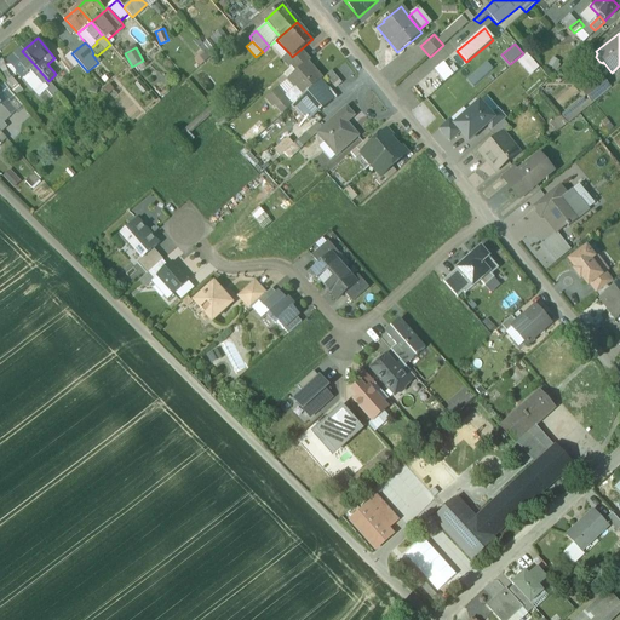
[(290,53),(282,59),(290,68),(292,65),(304,55),(300,50),(292,57),(290,53)]
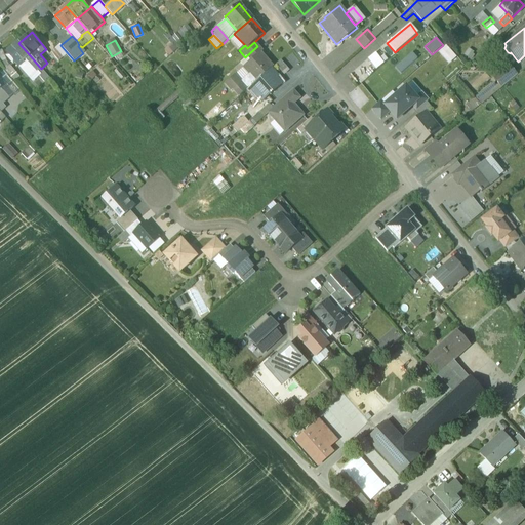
[(18,43),(7,52),(33,82),(44,72),(41,69),(30,55),(18,43)]
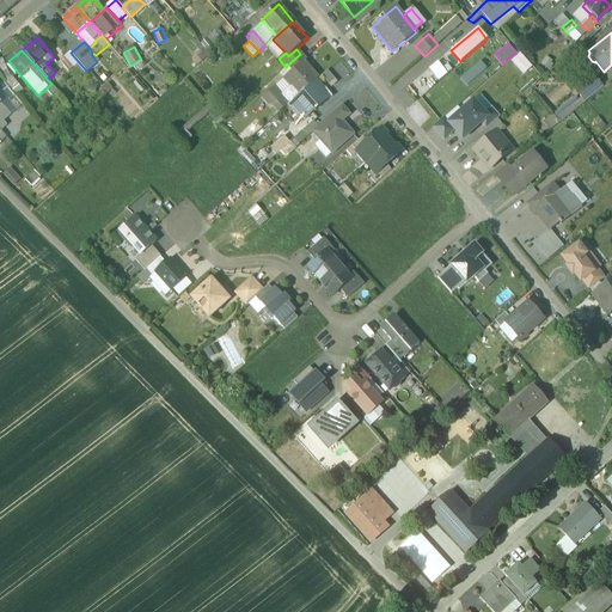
[(512,61),(524,74),(532,65),(520,53),(512,61)]
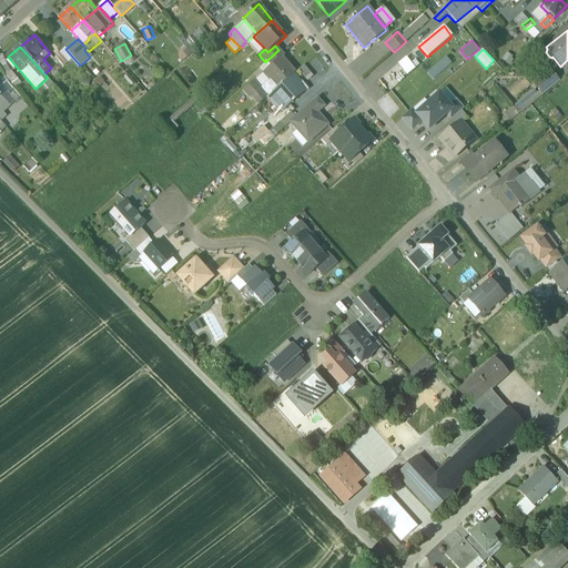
[(279,50),(267,60),(272,66),(281,58),(282,58),(284,57),(279,50)]
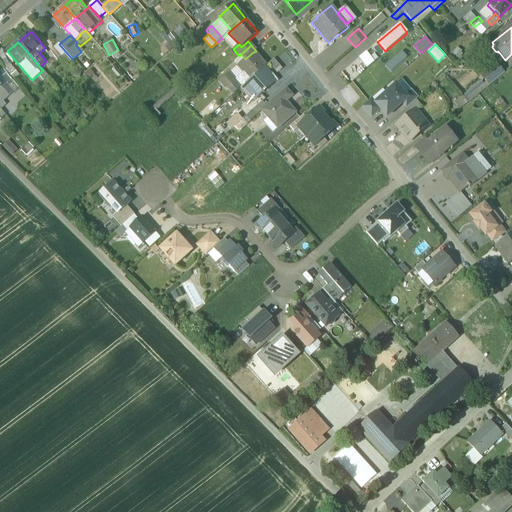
[(173,49),(166,55),(171,61),(178,55),(173,49)]
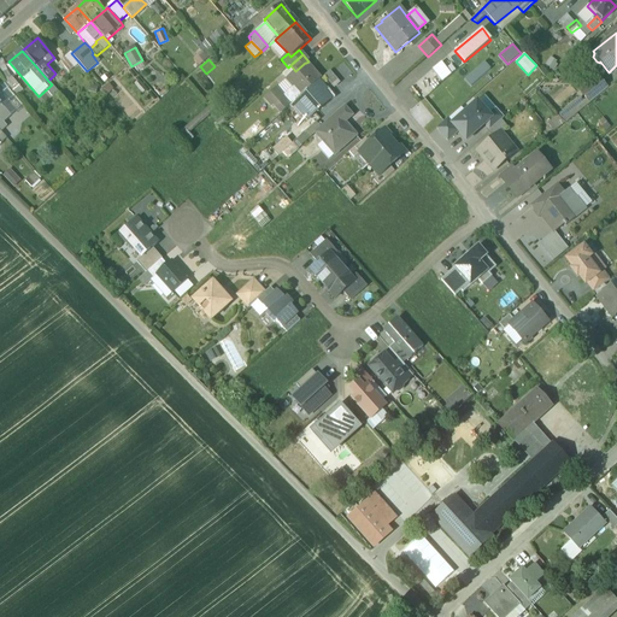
[(442,60),(433,69),(442,80),(452,72),(442,60)]
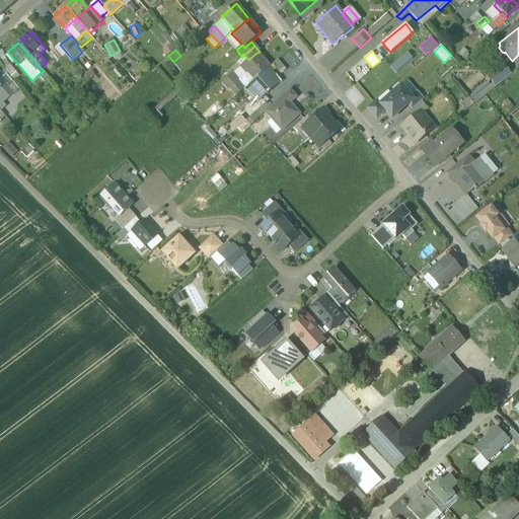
[(408,51),(390,66),(396,72),(413,57),(408,51)]
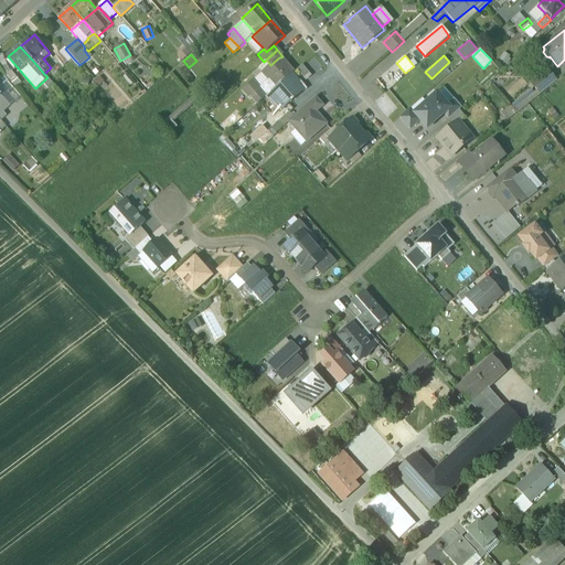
[(279,57),(270,65),(262,73),(269,81),(259,88),(253,81),(242,91),(249,98),(252,96),(258,104),(291,74),(294,73),(280,57),(279,57)]
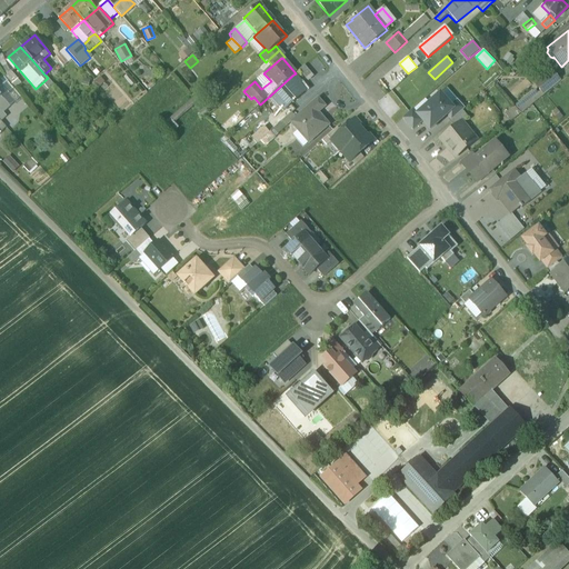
[(559,82),(550,72),(535,85),(543,95),(559,82)]
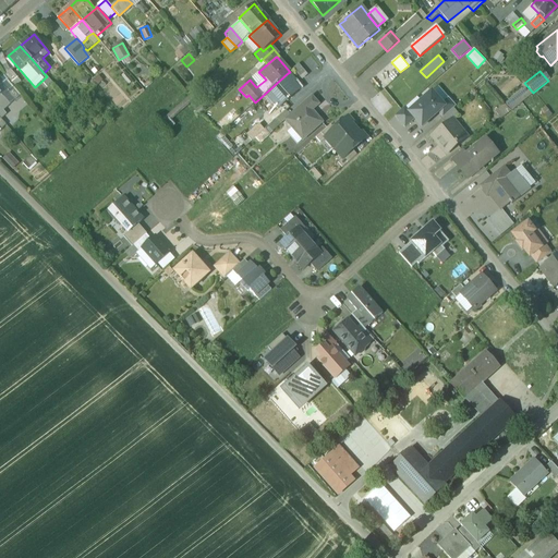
[(288,73),(263,95),(270,105),(274,102),(279,109),(300,91),(292,82),(294,81),(288,73)]
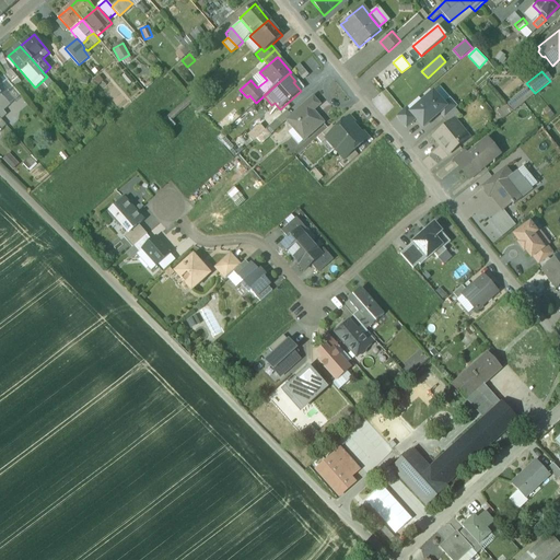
[(23,97),(4,76),(0,79),(0,81),(1,82),(0,82),(0,93),(1,94),(10,104),(10,105),(20,96),(22,97),(23,97)]
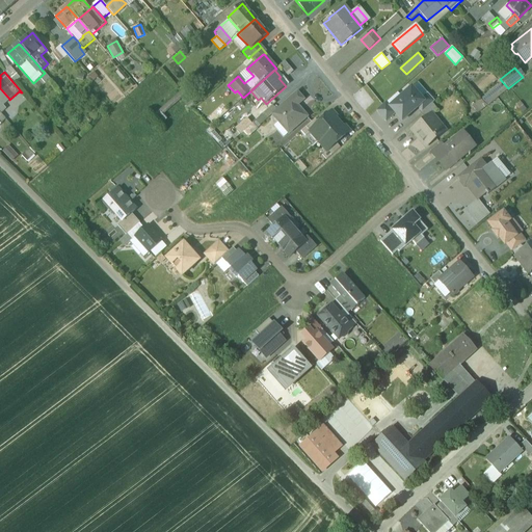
[(418,108),(424,102),(422,99),(411,88),(390,108),(395,114),(402,122),(418,108)]
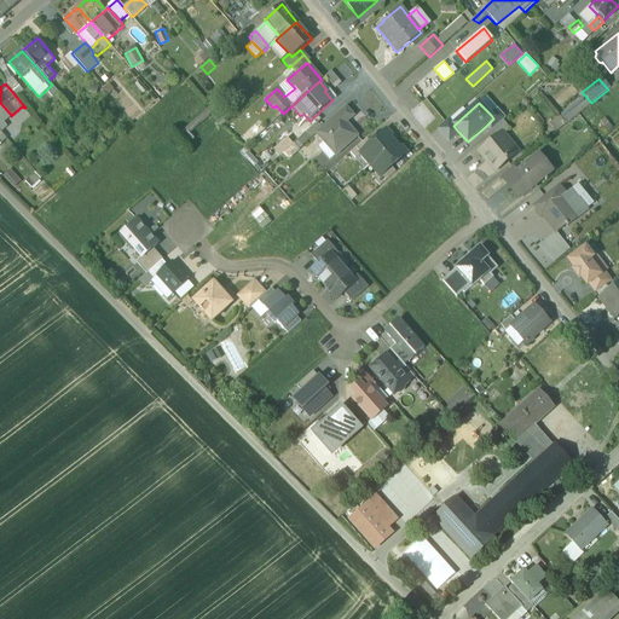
[(586,110),(583,103),(563,110),(567,119),(586,110)]
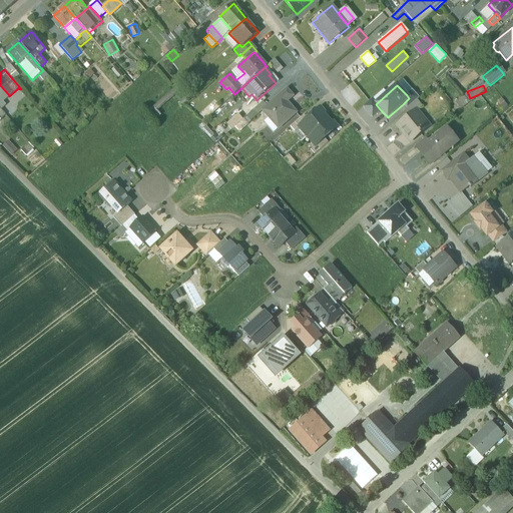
[(9,95),(1,86),(0,87),(0,99),(2,102),(3,101),(9,95)]
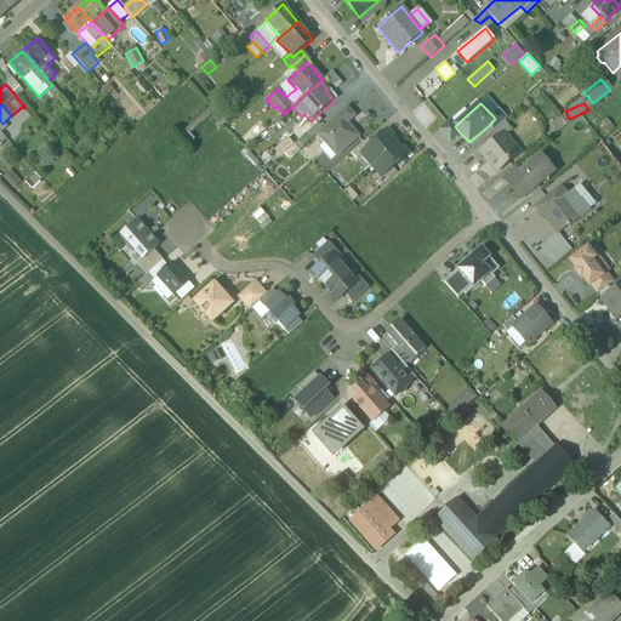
[(347,108),(317,135),(324,142),(336,157),(359,137),(347,124),(354,117),(347,108)]
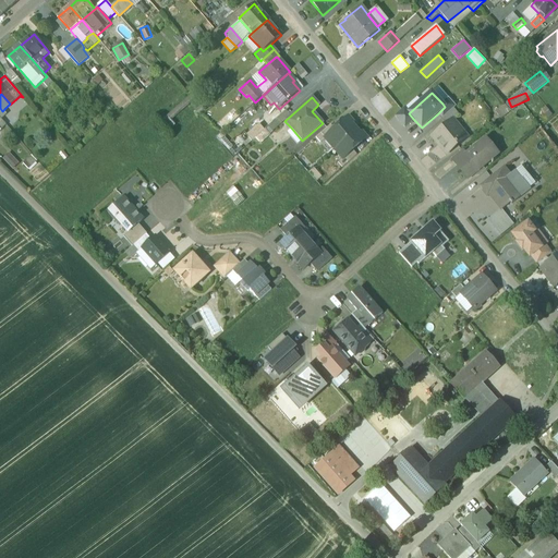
[(438,113),(443,118),(452,109),(456,107),(448,99),(443,104),(445,107),(438,113)]
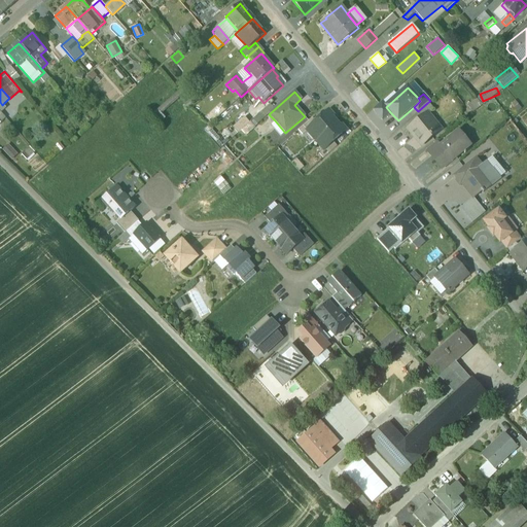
[(382,121),(391,113),(386,107),(382,103),(373,111),(382,121)]
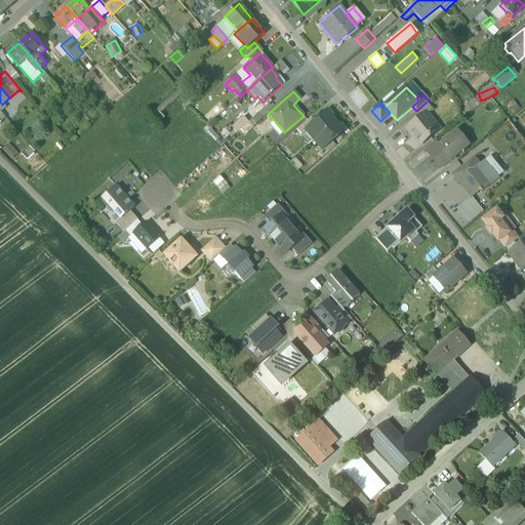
[(416,111),(414,113),(419,118),(426,114),(432,109),(426,103),(416,111)]
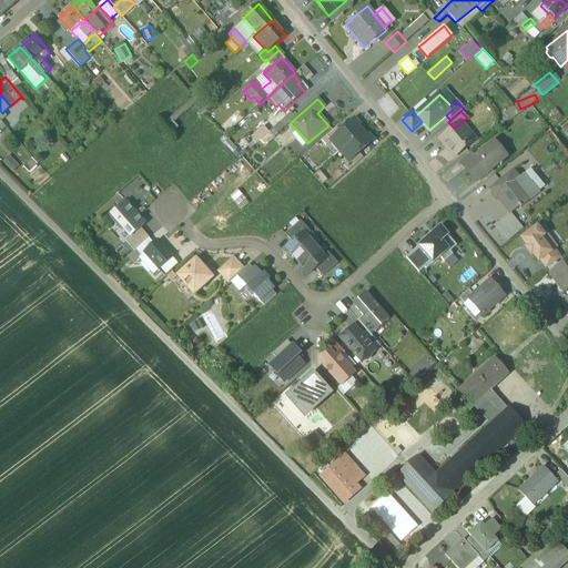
[(341,132),(334,139),(343,149),(362,132),(357,127),(358,125),(358,124),(355,120),(354,120),(341,132)]
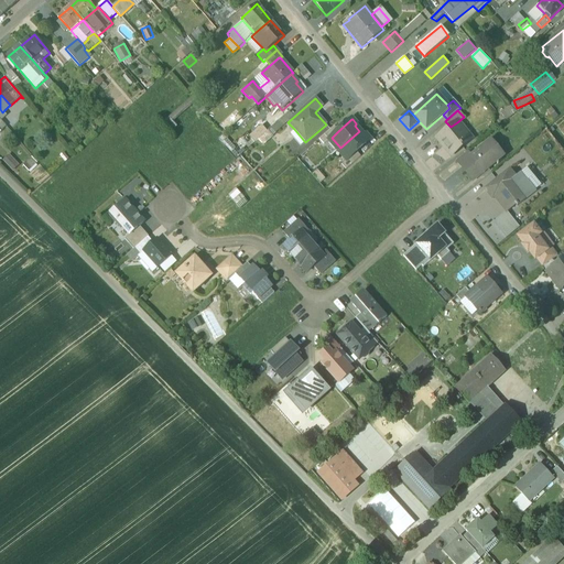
[(280,120),(271,129),(275,133),(284,126),(280,120)]
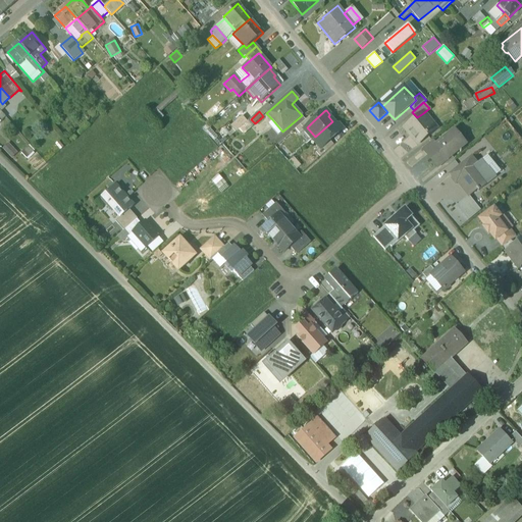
[(417,117),(404,128),(405,129),(406,128),(411,135),(410,136),(417,145),(428,137),(426,135),(431,131),(426,123),(429,121),(423,113),(417,117)]
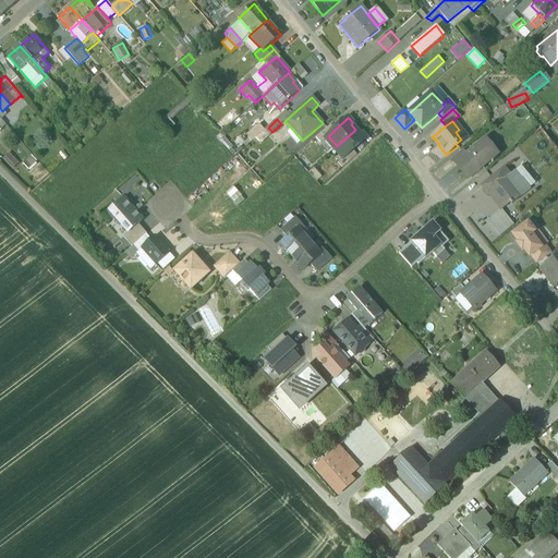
[(258,124),(247,135),(252,141),(264,131),(258,124)]
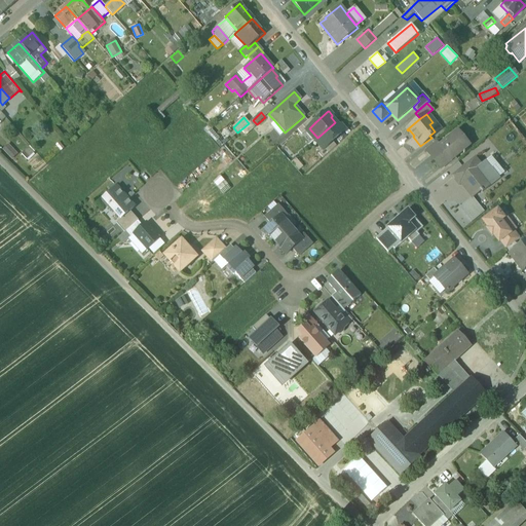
[(311,118),(297,129),(301,135),(309,128),(315,122),(311,118)]
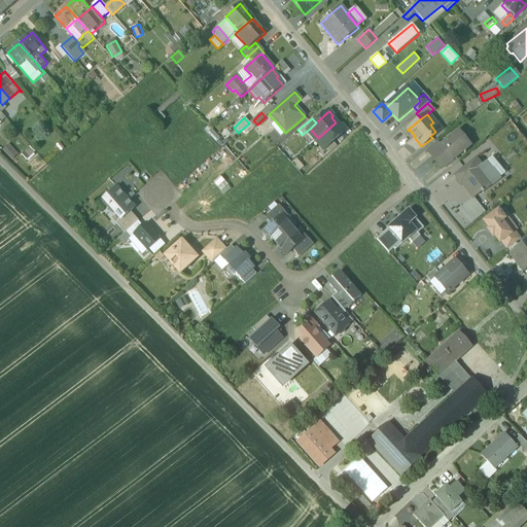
[(275,120),(271,126),(281,137),(285,133),(275,120)]
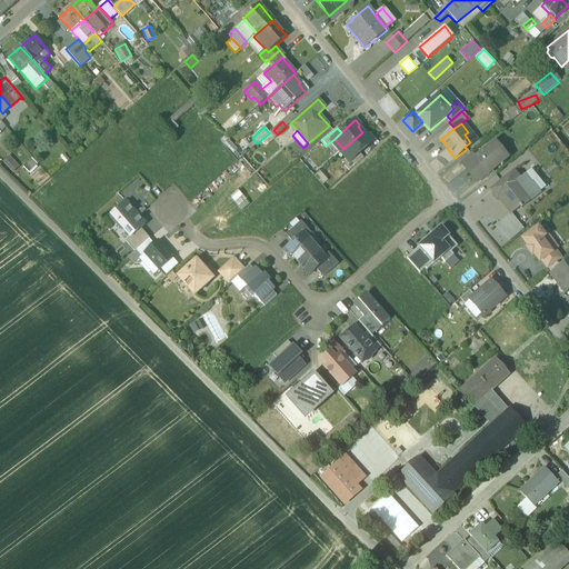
[(362,132),(343,149),(352,159),(359,153),(372,141),(372,140),(369,136),(368,136),(367,137),(362,132)]
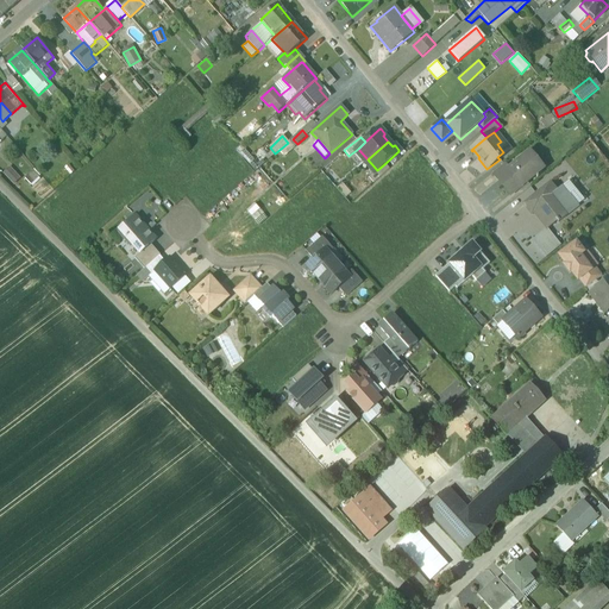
[(508,169),(497,180),(497,181),(509,195),(542,165),(529,151),(508,169)]
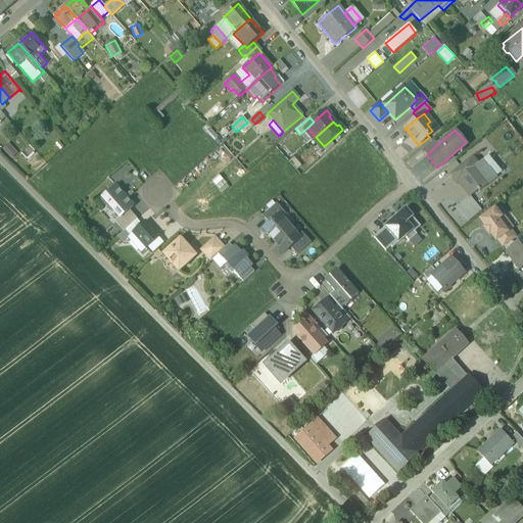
[(324,146),(317,152),(321,157),(334,145),(330,141),(324,146)]
